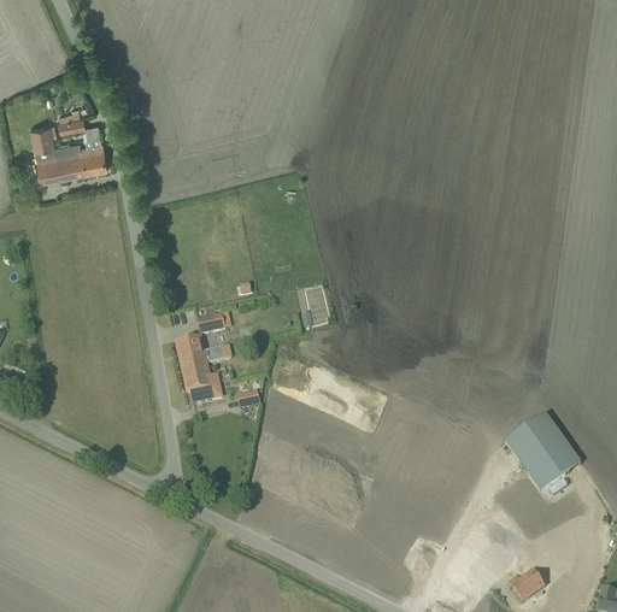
[(59,119),(58,119),(60,130),(84,125),(86,125),(86,124),(83,115),(66,118),(65,113),(59,115),(59,119)]
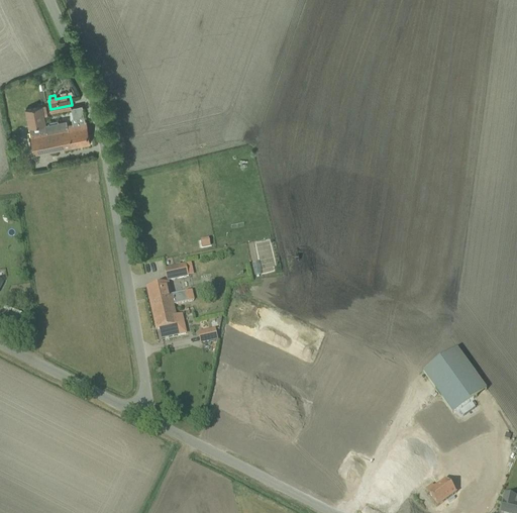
[(41,103),(25,106),(29,124),(30,129),(34,150),(49,147),(80,141),(90,139),(86,117),(85,118),(82,103),(72,105),(71,105),(73,115),(72,115),(73,120),(67,121),(61,122),(60,118),(61,118),(61,117),(58,118),(58,116),(47,118),(48,120),(45,120),(41,103)]
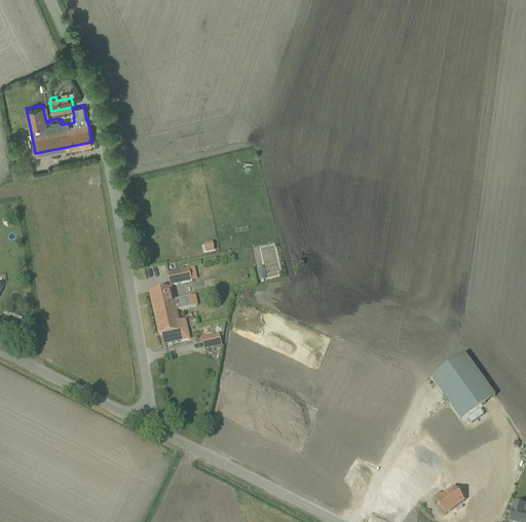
[(12,165),(14,176),(33,173),(32,162),(12,165)]
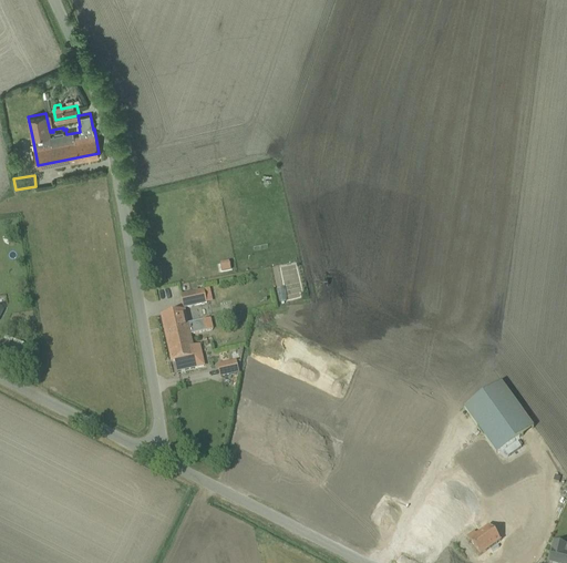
[(181,292),(183,304),(206,299),(204,286),(181,292)]
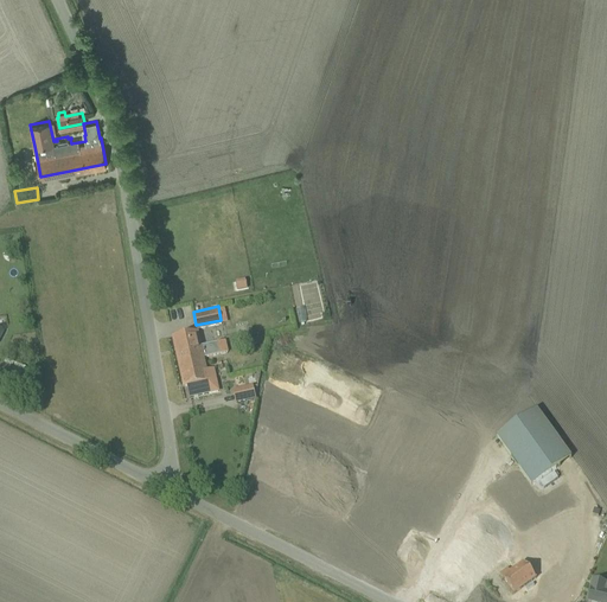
[(197,328),(172,334),(184,383),(187,382),(190,394),(208,390),(218,388),(215,375),(208,376),(203,354),(219,351),(217,339),(200,343),(197,328)]
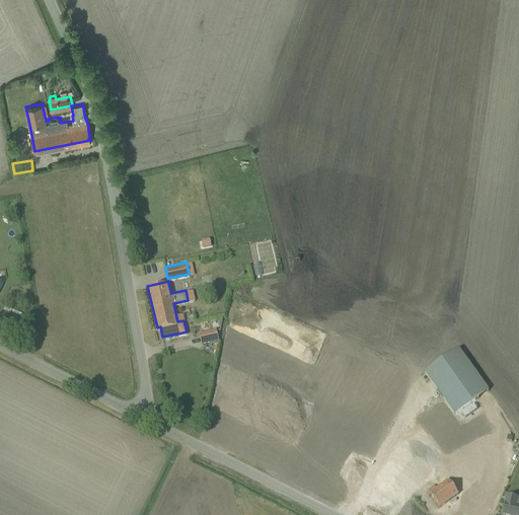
[(0,314),(0,319),(15,325),(20,314),(3,307),(0,314)]
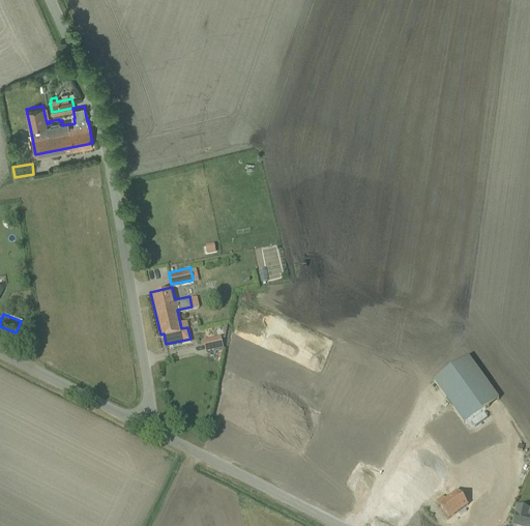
[(221,334),(204,338),(206,348),(223,345),(221,334)]
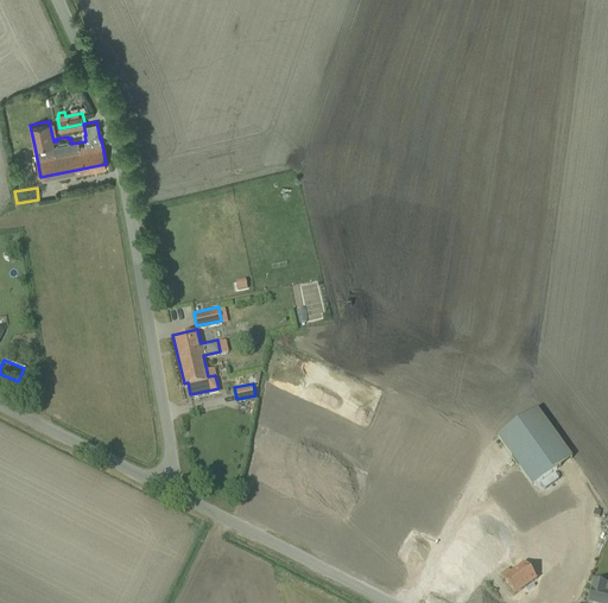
[(498,433),(558,518),(583,501),(557,465),(571,455),(537,406),(498,433)]
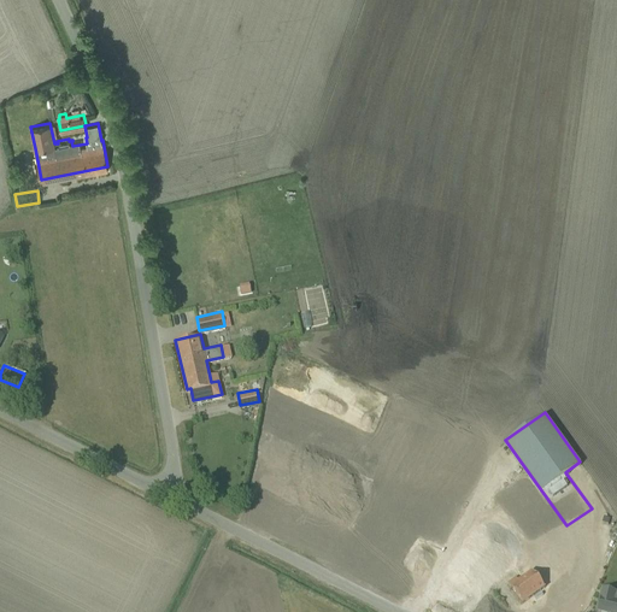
[(240,429),(250,431),(252,422),(242,419),(240,429)]
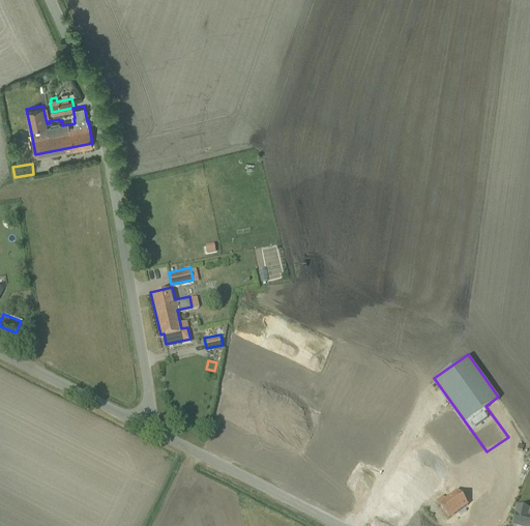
[(443,493),(436,498),(448,515),(464,504),(505,474),(489,451),(451,478),(457,486),(444,495),(443,493)]
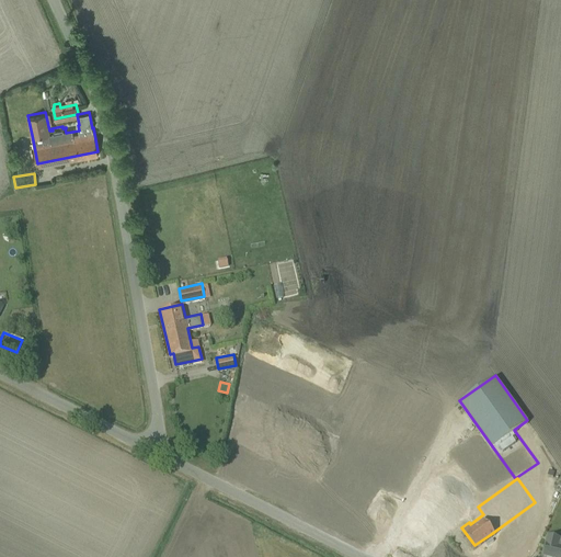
[(456,520),(445,503),(434,511),(445,527),(456,520)]
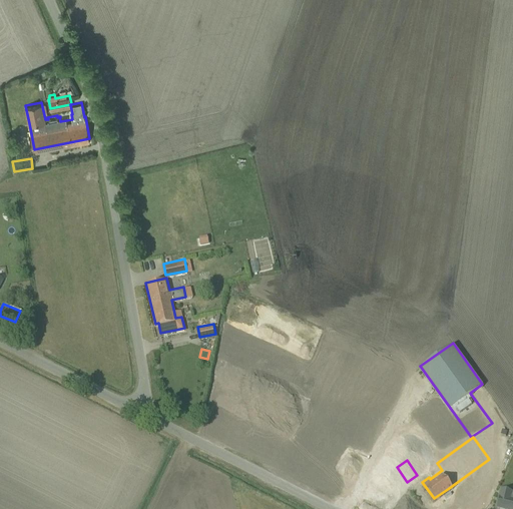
[(512,508),(512,488),(501,486),(496,504),(512,508)]
